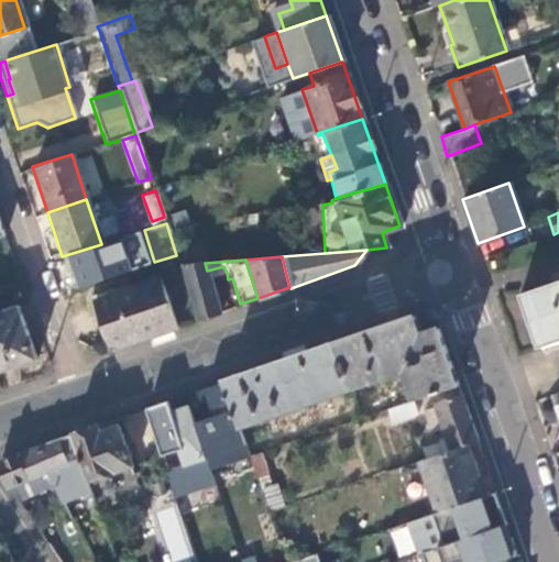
[(195,320),(218,311),(209,277),(207,271),(205,263),(179,264),(195,320)]
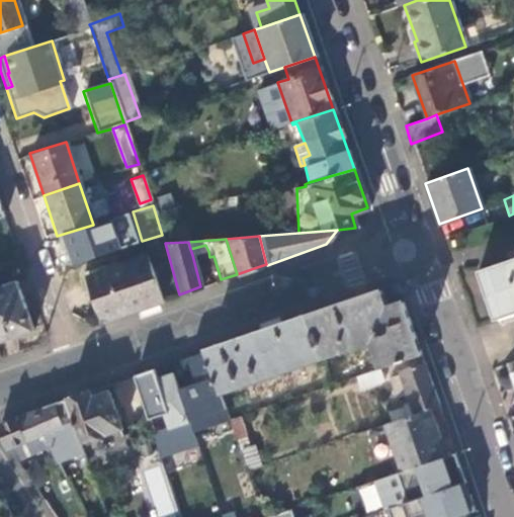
[(205,245),(190,249),(192,255),(208,251),(205,245)]
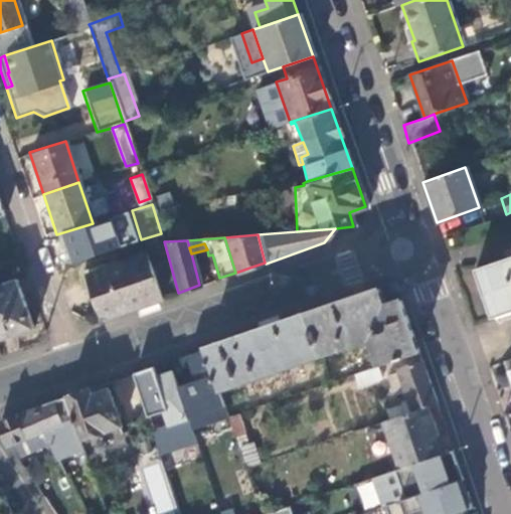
[(125,312),(160,299),(145,253),(84,275),(101,320),(125,312)]
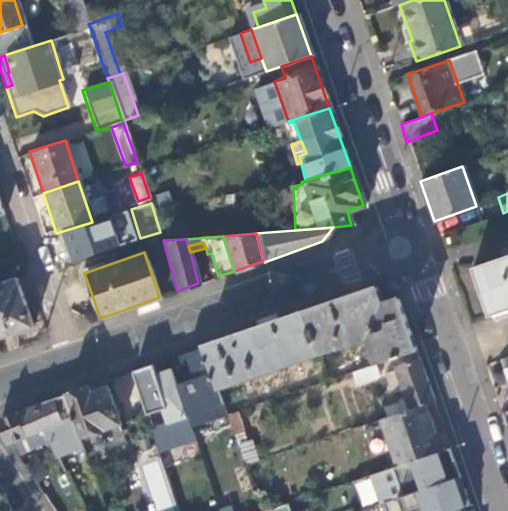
[(507,253),(471,266),(487,315),(507,308),(507,253)]
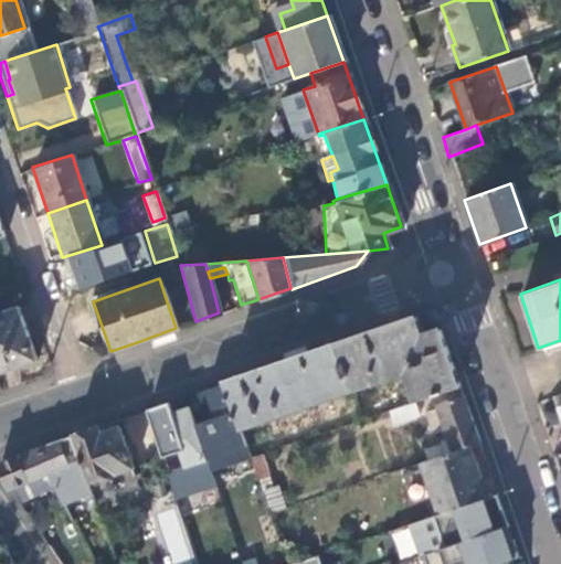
[(0,371),(33,360),(16,308),(0,312),(0,371)]
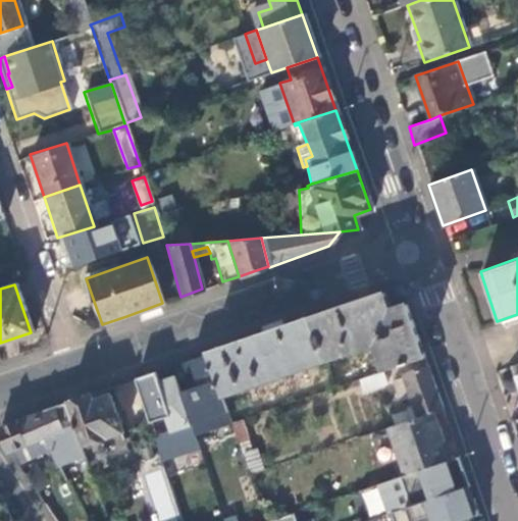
[(382,371),(422,357),(405,305),(389,310),(381,293),(332,310),(310,318),(324,360),(373,344),(382,371)]
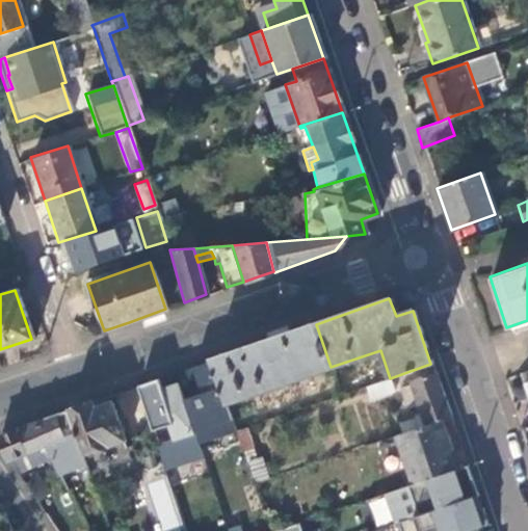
[(331,367),(316,324),(248,347),(211,361),(226,404),(331,367)]
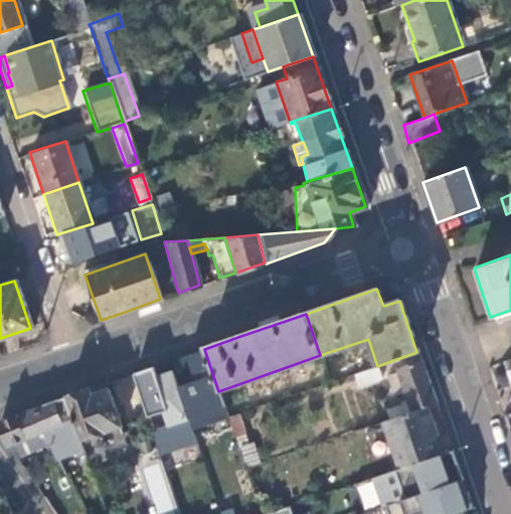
[(171,369),(191,430),(227,417),(218,391),(204,349),(183,356),(168,361),(171,369)]
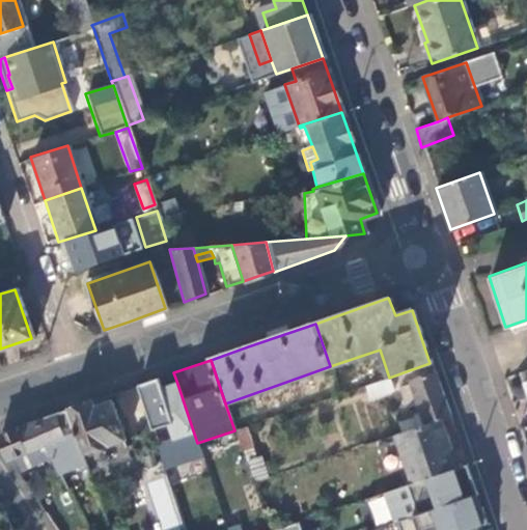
[(438,419),(448,416),(434,373),(410,382),(411,385),(417,402),(424,423),(438,419)]
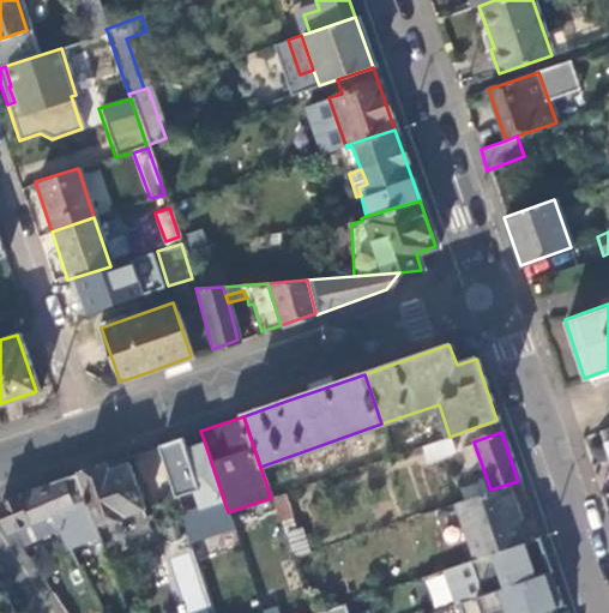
[(228,512),(204,440),(184,448),(180,438),(157,445),(175,497),(191,491),(196,506),(180,511),(191,542),(233,528),(228,512)]
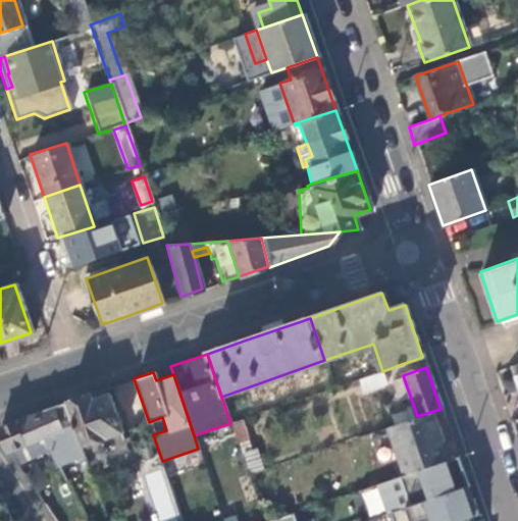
[(359,380),(362,392),(386,384),(382,373),(359,380)]
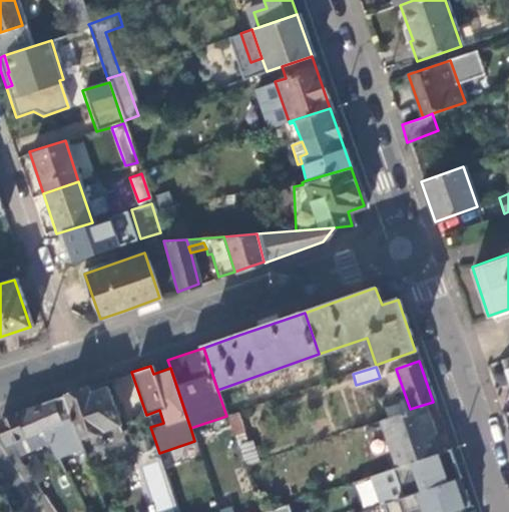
[(403,389),(397,372),(383,377),(390,394),(403,389)]
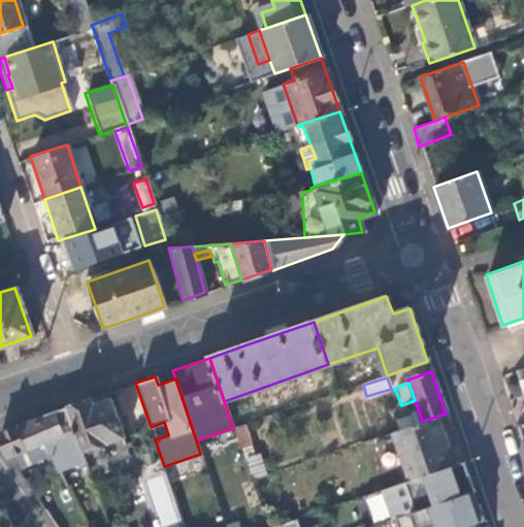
[(94,405),(91,398),(88,399),(66,406),(82,451),(123,436),(110,400),(94,405)]
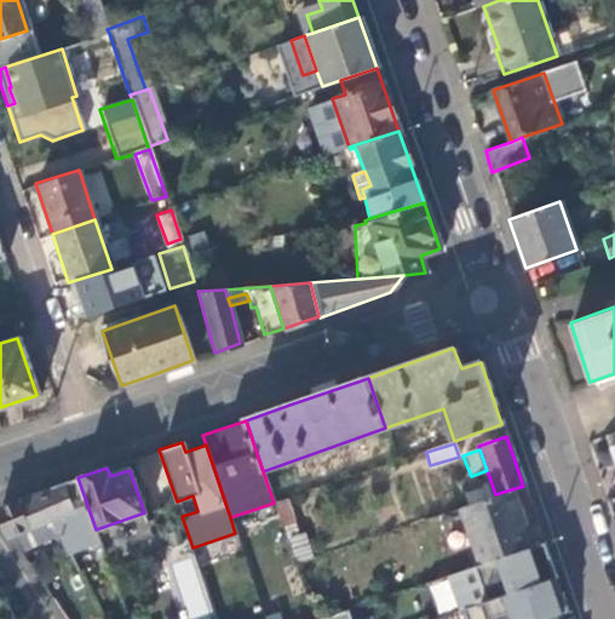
[(58,534),(68,554),(101,543),(96,529),(78,477),(46,488),(49,493),(47,494),(57,517),(52,520),(58,534)]
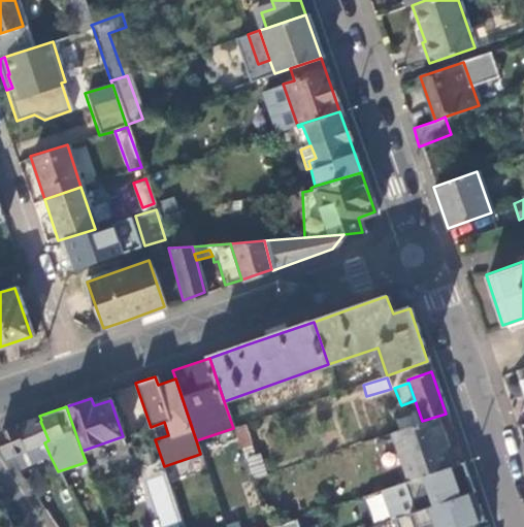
[(398,429),(417,423),(414,414),(395,420),(398,429)]
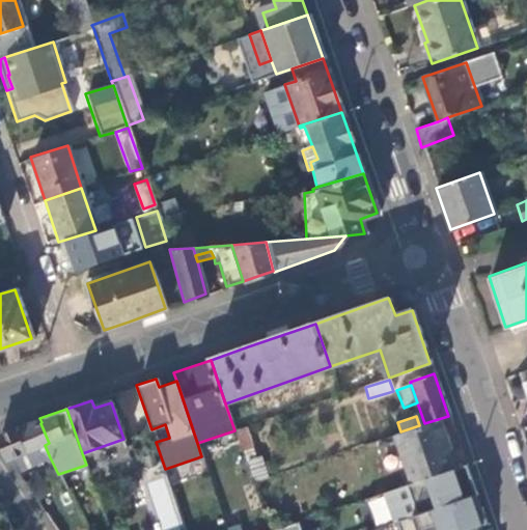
[(410,483),(425,478),(455,468),(438,419),(424,423),(419,425),(400,431),(393,435),(410,483)]
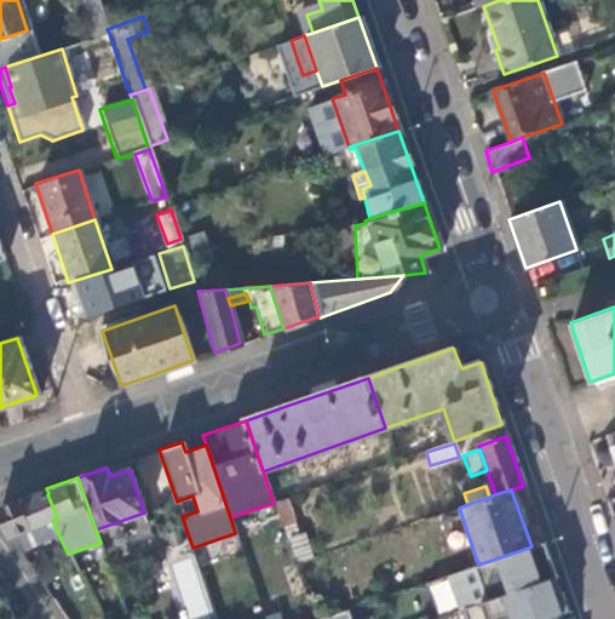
[(57,517),(47,494),(23,503),(33,527),(52,520),(57,517)]
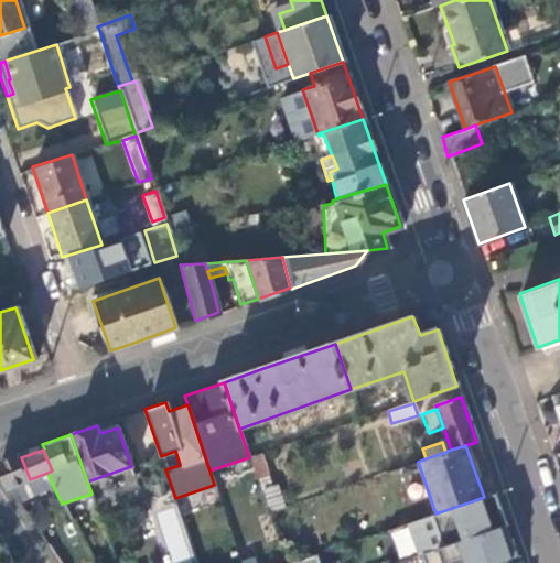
[(0,466),(9,488),(30,479),(21,457),(20,454),(0,463),(0,466)]
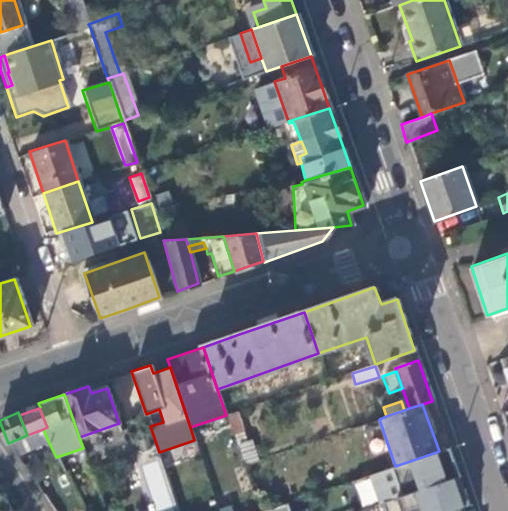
[(243,433),(236,412),(226,415),(236,446),(244,444),(243,433)]
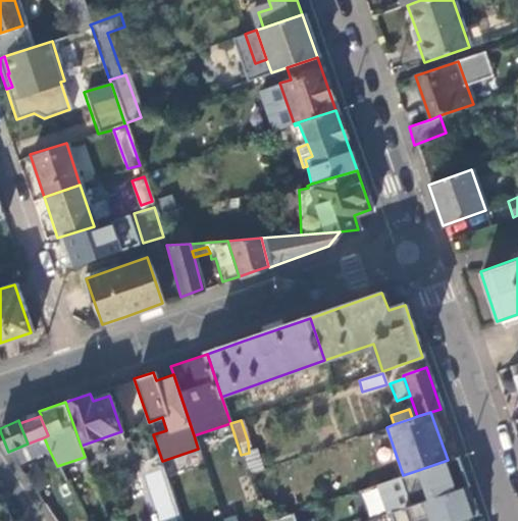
[(121,431),(81,446),(85,457),(88,465),(128,452),(121,431)]
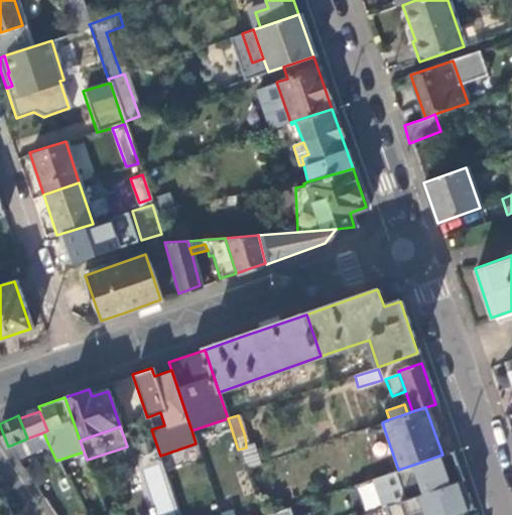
[(27,438),(8,446),(17,460),(48,444),(43,432),(27,438)]
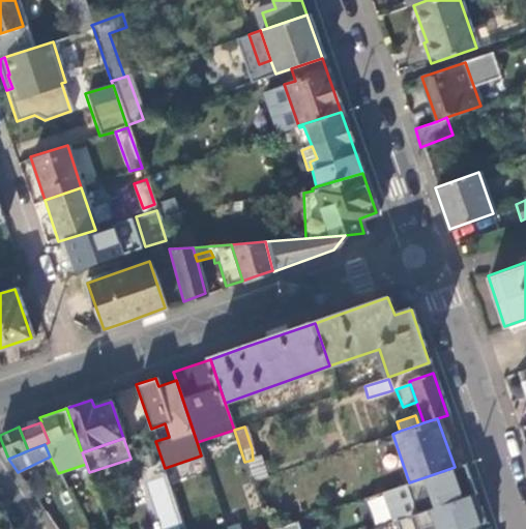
[(259,458),(253,460),(244,462),(252,480),(266,476),(259,458)]
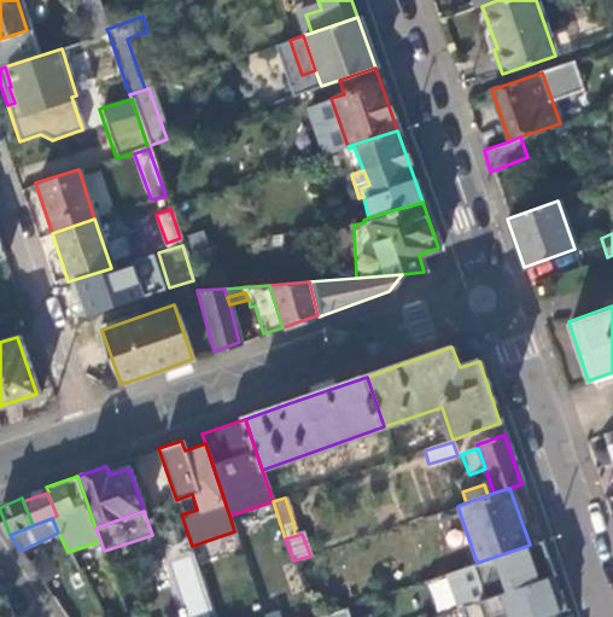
[(553,601),(561,598),(542,540),(530,545),(495,557),(501,574),(519,568),(531,603),(550,597),(553,601)]
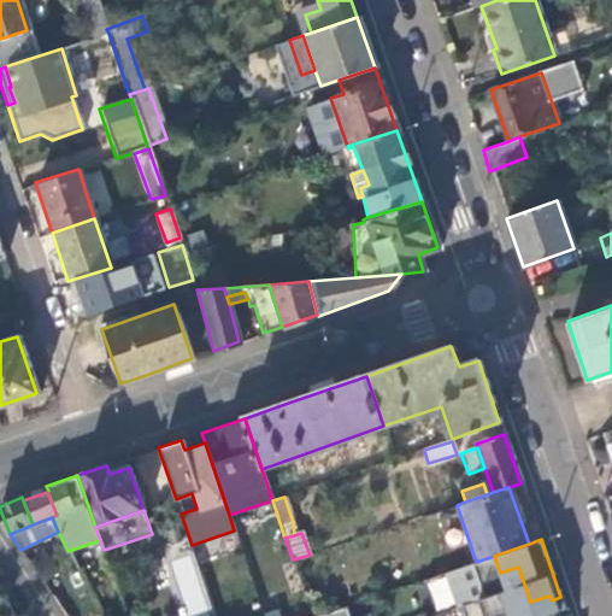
[(43,552),(30,562),(42,579),(56,570),(43,552)]
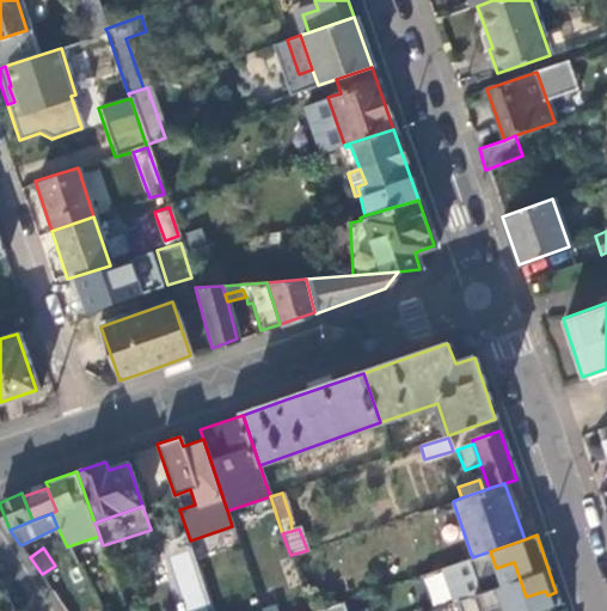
[(185,610),(206,605),(188,551),(161,560),(178,610),(185,610)]
